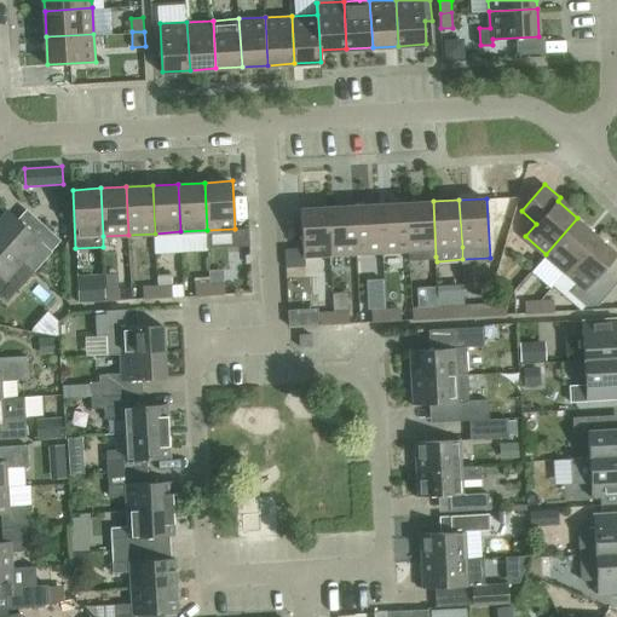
[(410,251),(410,259),(436,257),(433,201),(407,202),(410,251)]
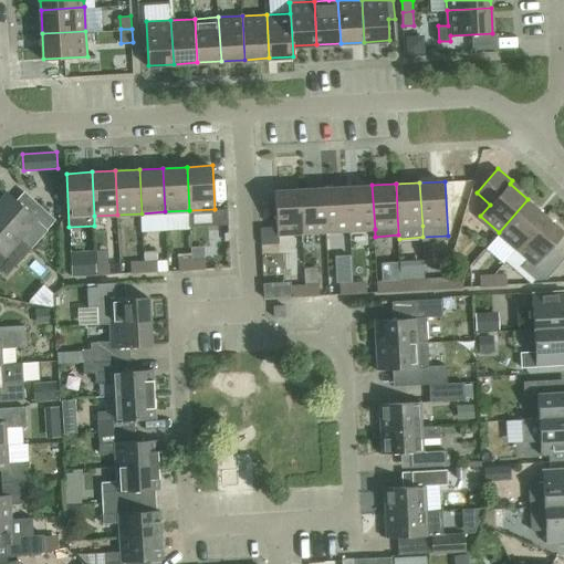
[(375,229),(372,185),(348,186),(351,230),(375,229)]
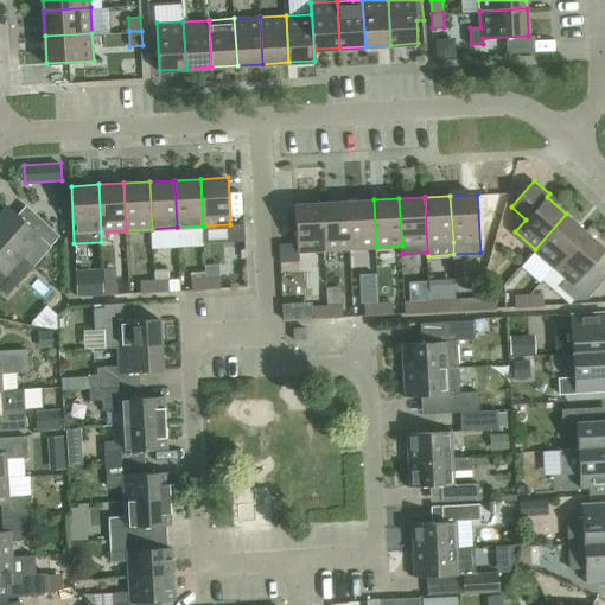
[(374,199),(348,202),(350,248),(376,247),(374,199)]
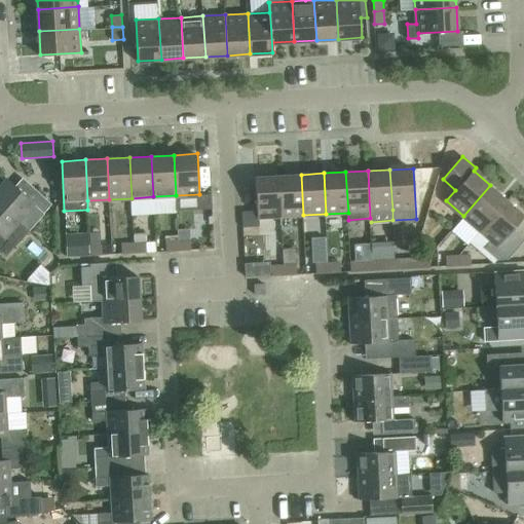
[(303,215),(301,175),(279,176),(282,216),(303,215)]
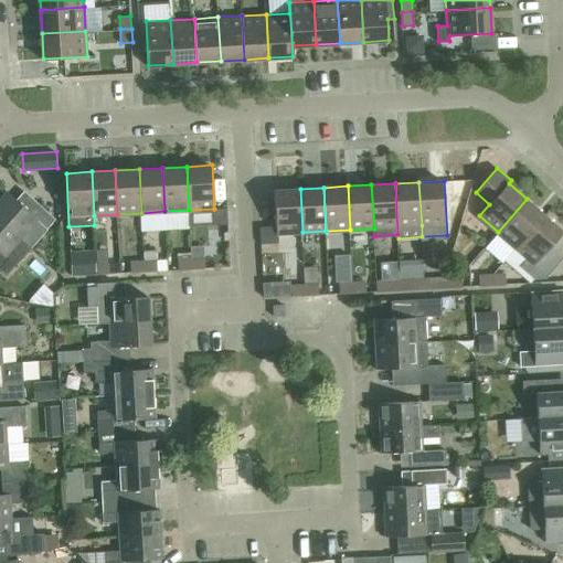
[(303,232),(300,189),(275,190),(277,233),(303,232)]
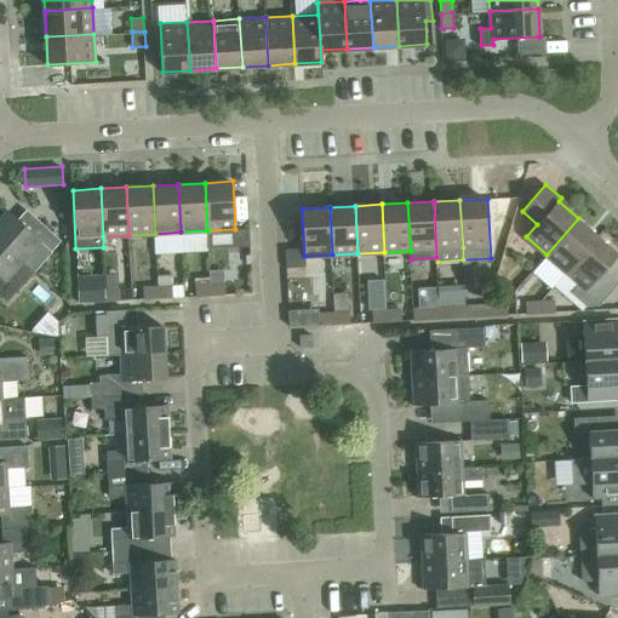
[(0,218),(0,239),(34,269),(62,240),(45,224),(35,235),(9,210),(0,218)]
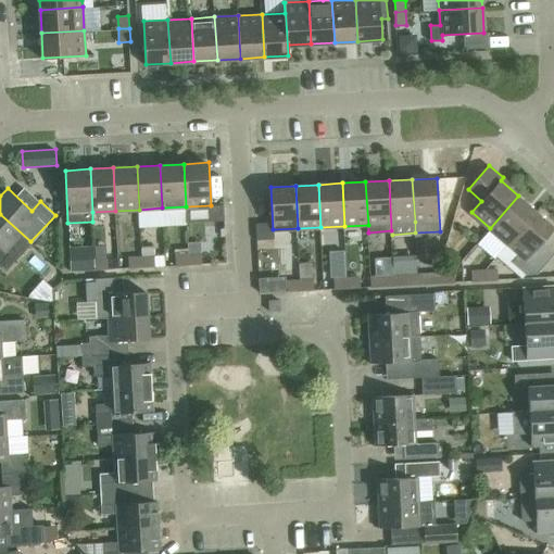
[(536,211),(518,196),(490,228),(507,243),(536,211)]
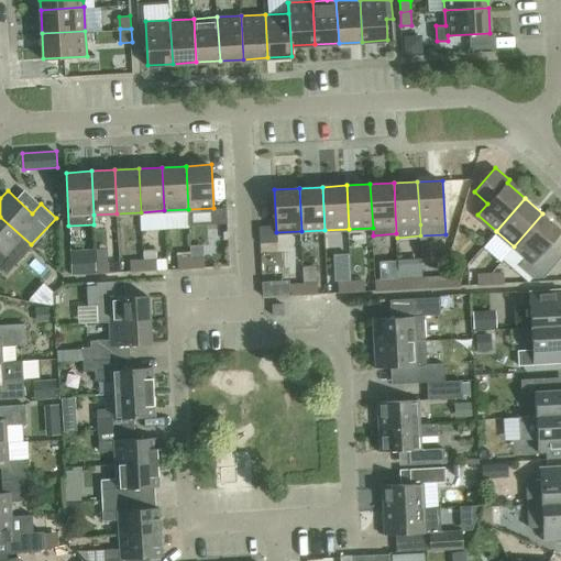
[(560,229),(542,213),(514,246),(526,256),(518,265),(534,277),(545,277),(560,257),(560,253),(550,244),(560,231),(560,229)]
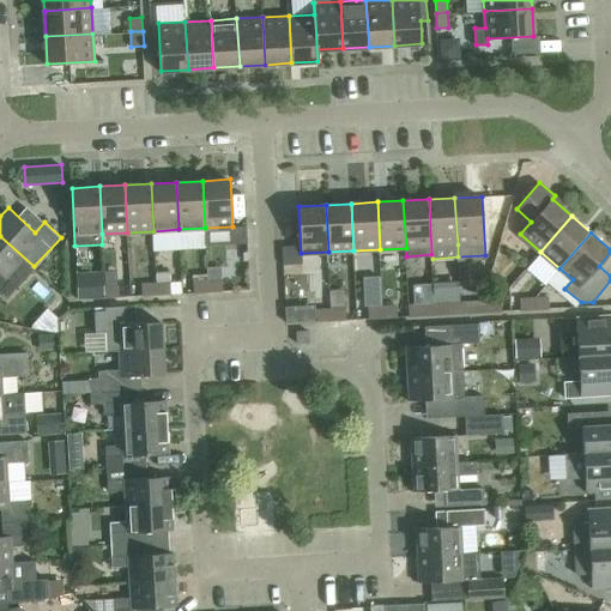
[(34,266),(0,236),(0,289),(7,296),(34,266)]
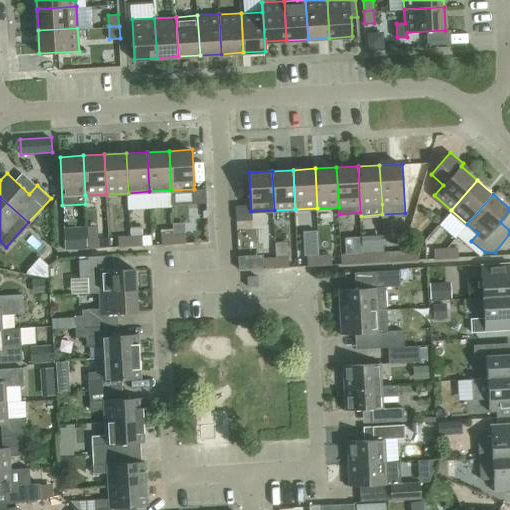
[(173,232),(174,243),(186,242),(185,221),(173,222),(174,232),(173,232)]
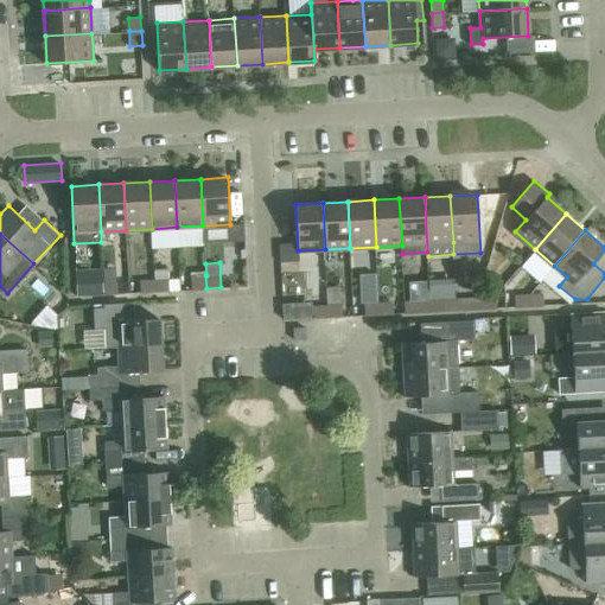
[(104,281),(103,268),(84,269),(86,282),(77,282),(78,295),(119,293),(119,280),(104,281)]
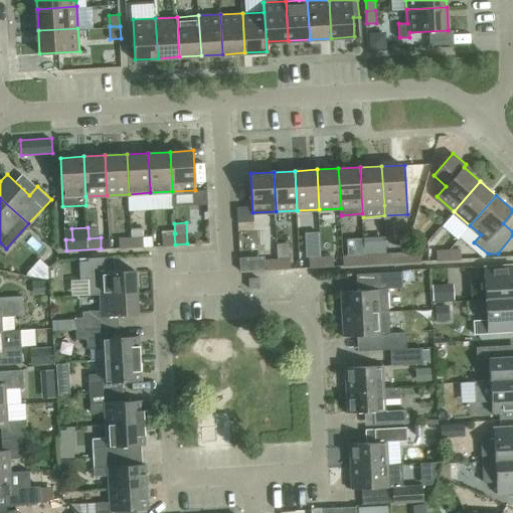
[(175,244),(174,233),(163,234),(163,244),(175,244)]
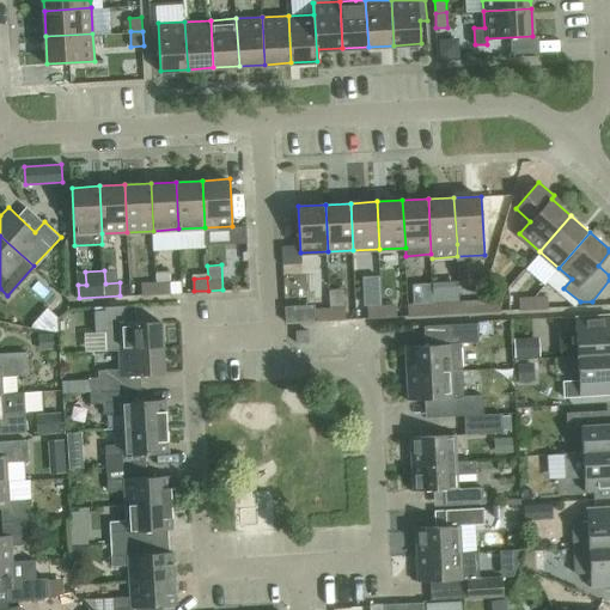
[(156,281),(157,293),(171,293),(171,280),(156,281)]
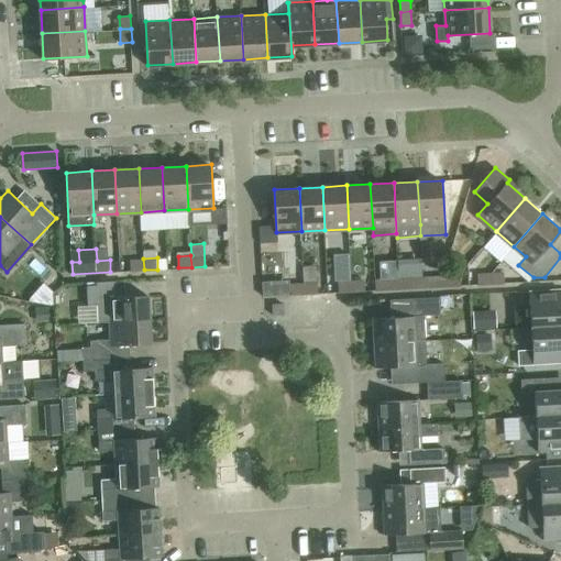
[(131,271),(144,270),(143,259),(131,259),(131,271)]
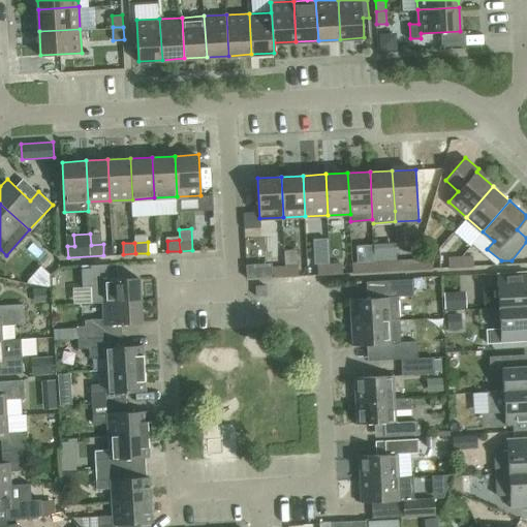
[(397,247),(398,259),(398,270),(433,268),(432,249),(420,250),(420,246),(397,247)]
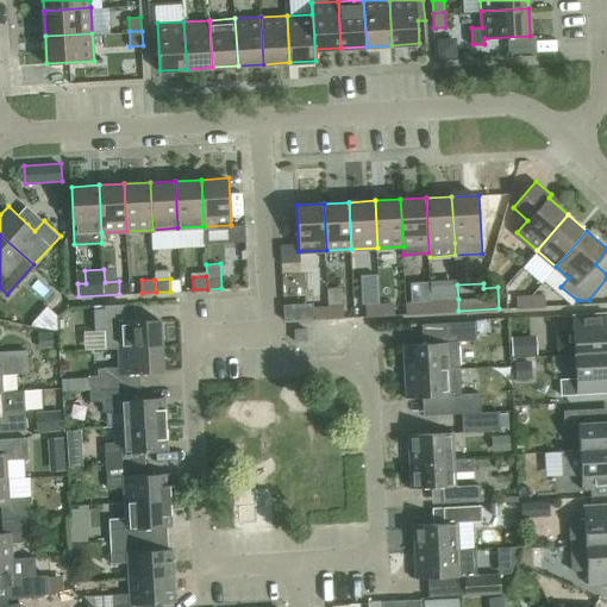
[(368,315),(381,315),(380,302),(379,304),(379,294),(367,294),(368,315)]
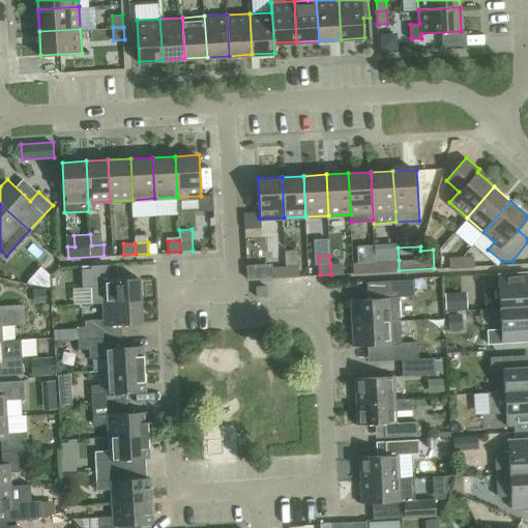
[(474,256),(463,257),(463,266),(475,266),(474,256)]
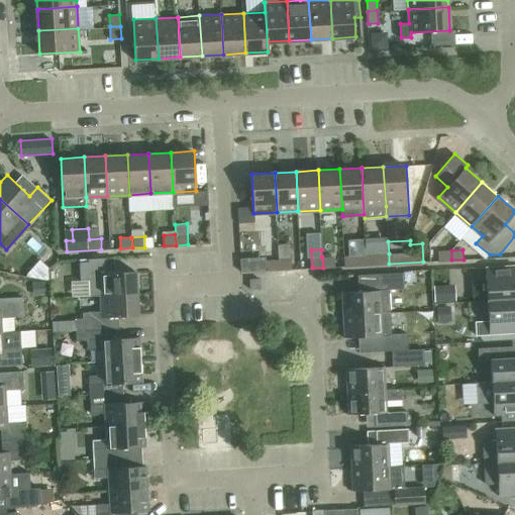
[(451,260),(451,250),(438,250),(438,261),(451,260)]
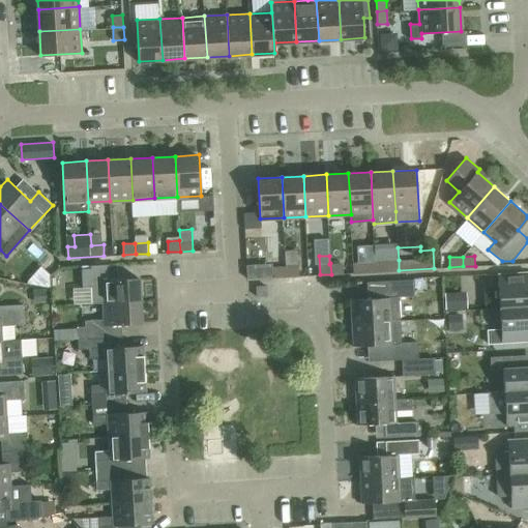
[(399,260),(376,261),(376,271),(399,270),(399,260)]
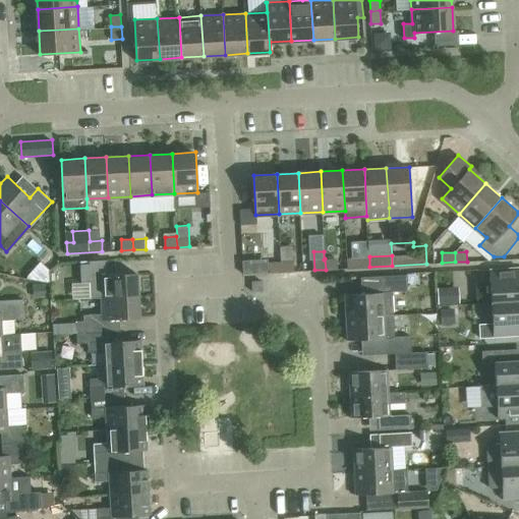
[(369,267),(369,256),(347,257),(348,268),(369,267)]
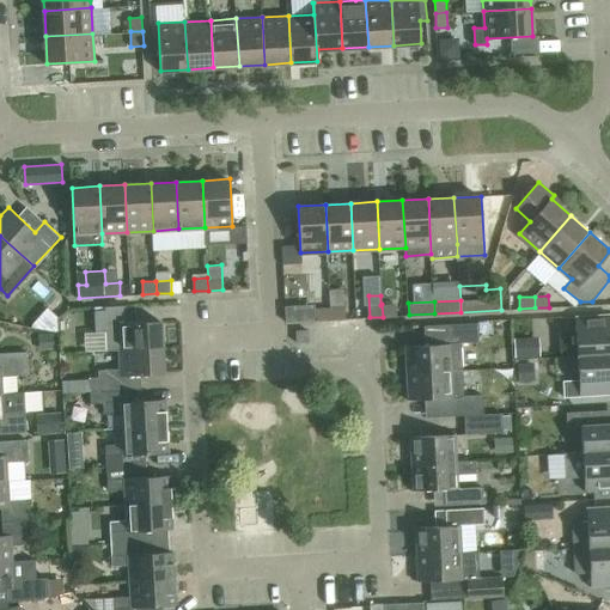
[(396,304),(382,304),(383,317),(397,316),(396,304)]
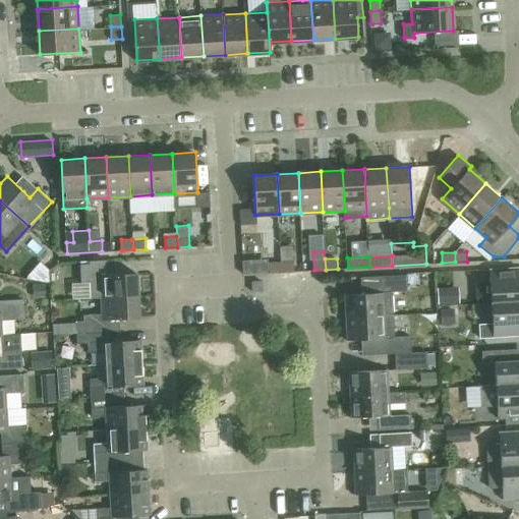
[(102,296),(102,297),(138,295),(137,273),(108,274),(107,260),(90,261),(90,264),(80,264),(81,282),(91,282),(92,297),(102,296)]
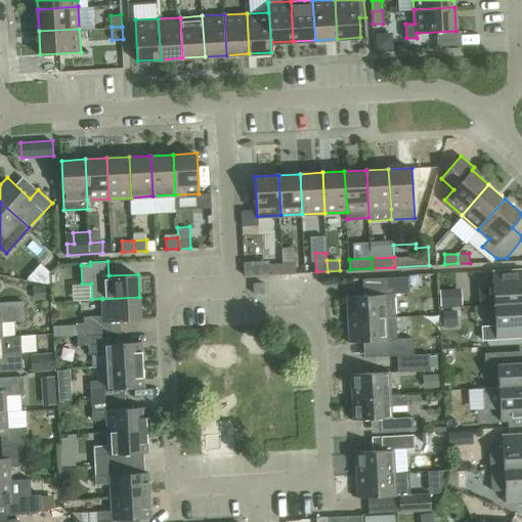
[(295,262),(283,263),(284,272),(295,272),(295,262)]
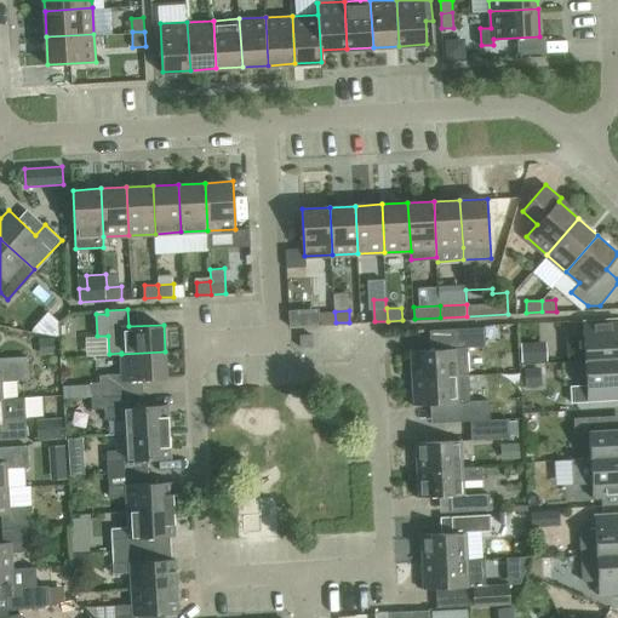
[(321,324),(336,322),(335,312),(321,312),(321,324)]
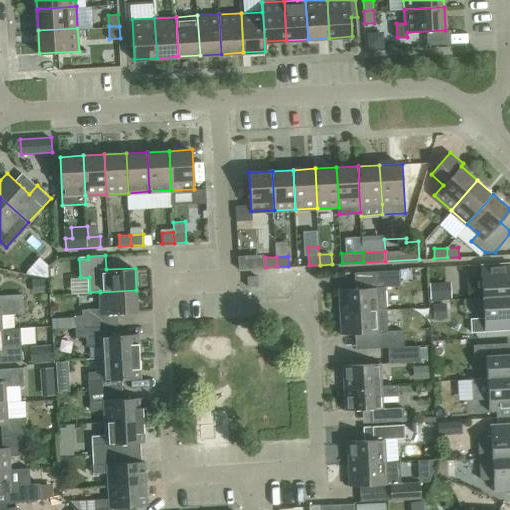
[(68,260),(55,263),(58,278),(72,275),(68,260)]
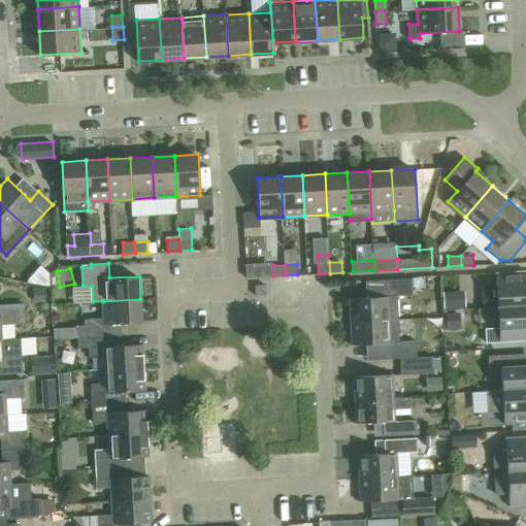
[(498,305),(498,306),(525,304),(525,270),(496,272),(497,285),(483,286),(485,306),(498,305)]
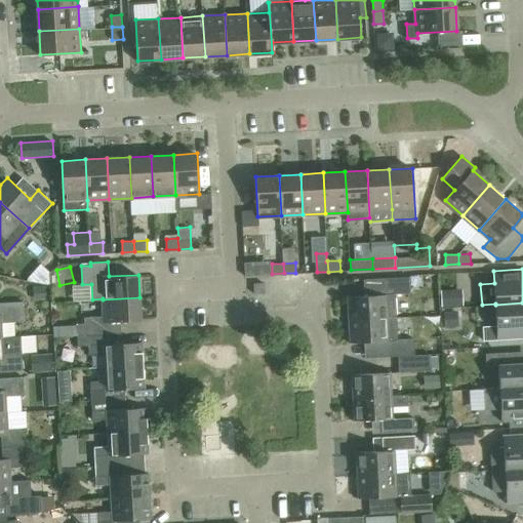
[(348,295),(349,319),(395,317),(394,293),(411,292),(411,276),(381,278),(383,293),(348,295)]
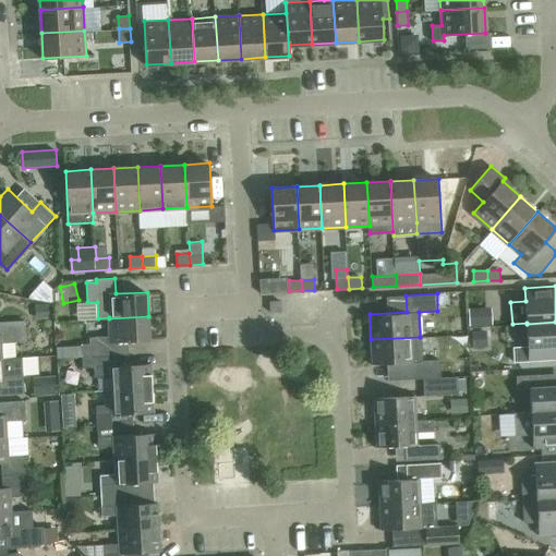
[(149,340),(148,316),(109,318),(110,336),(89,337),(89,345),(82,346),(82,357),(119,354),(118,342),(149,340)]
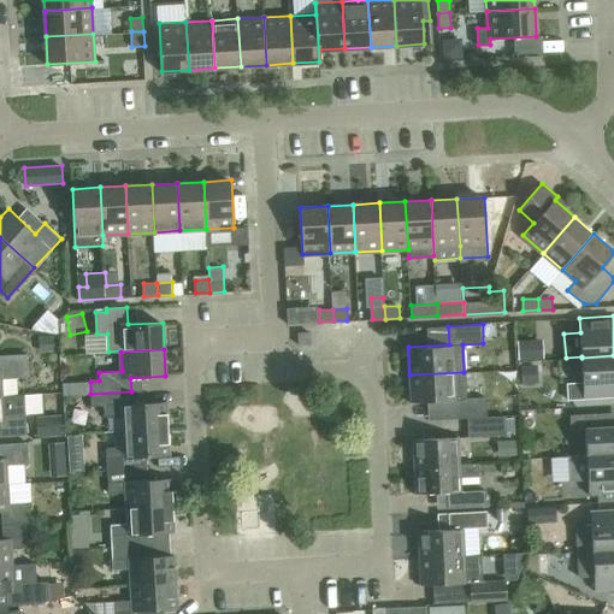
[(0,395),(3,395),(1,378),(29,377),(28,353),(0,354),(0,395)]
